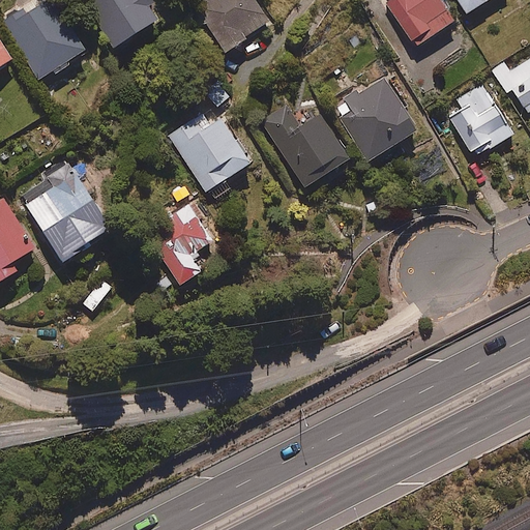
[(22,6),(0,20),(0,21),(37,79),(84,50),(52,0),(45,0),(26,12),(22,6)]
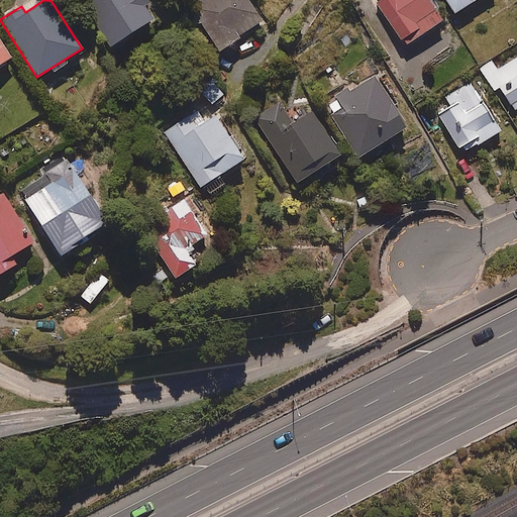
[(81,0),(77,3),(105,47),(152,18),(144,5),(149,2),(147,0),(81,0)]
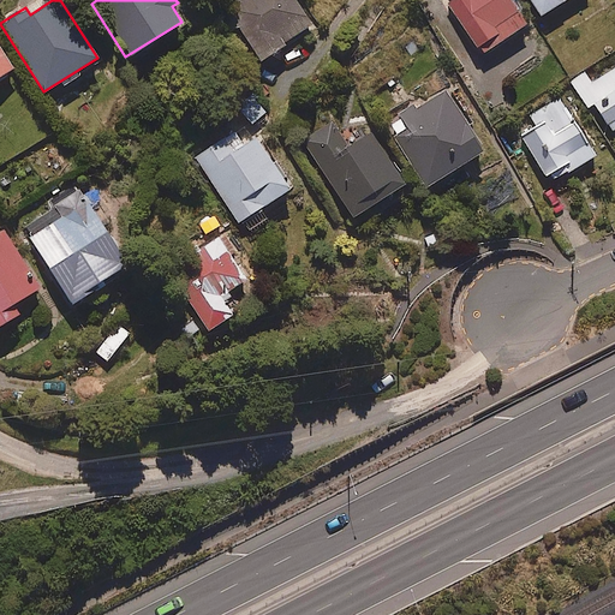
[(314,25),(296,0),(240,0),(224,12),(257,63),(314,25)]
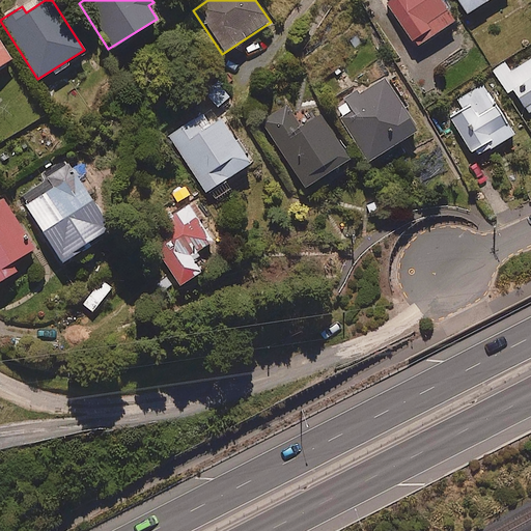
[(386,0),(384,1),(411,40),(414,38),(418,45),(454,20),(440,0),(386,0)]
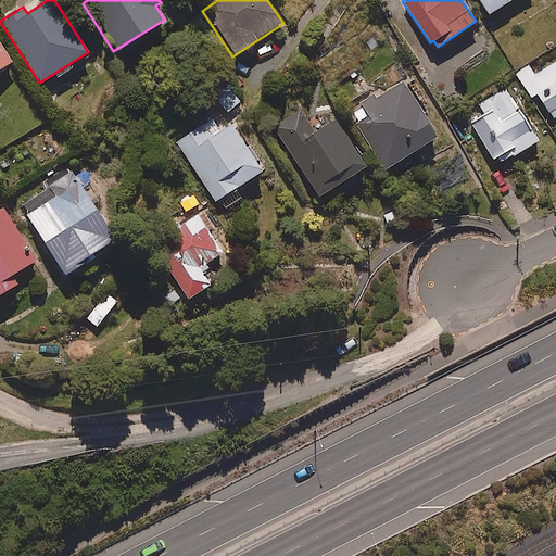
[(478,0),(488,14),(510,0),(478,0)]
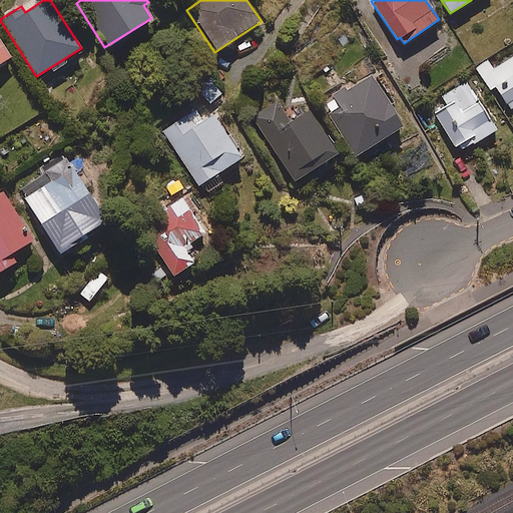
[(0,63),(12,56),(0,36),(0,63)]
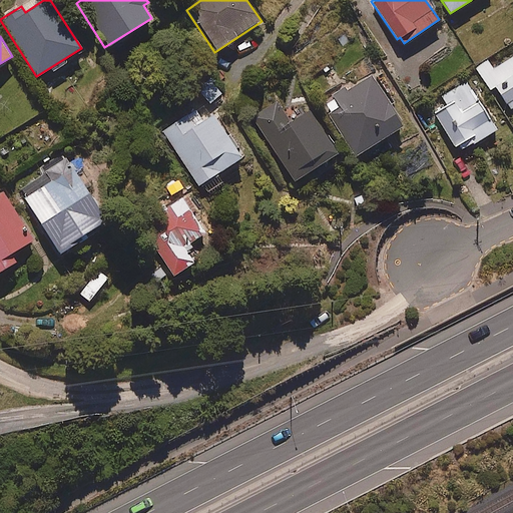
[(512,104),(512,56),(493,70),(486,59),(474,67),(489,91),(495,87),(508,108),(512,104)]
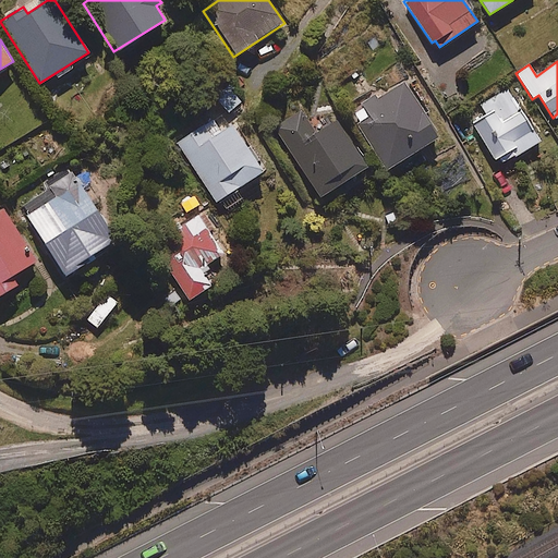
[(377,97),(375,94),(360,102),(368,116),(359,121),(387,168),(439,137),(405,81),(377,97)]
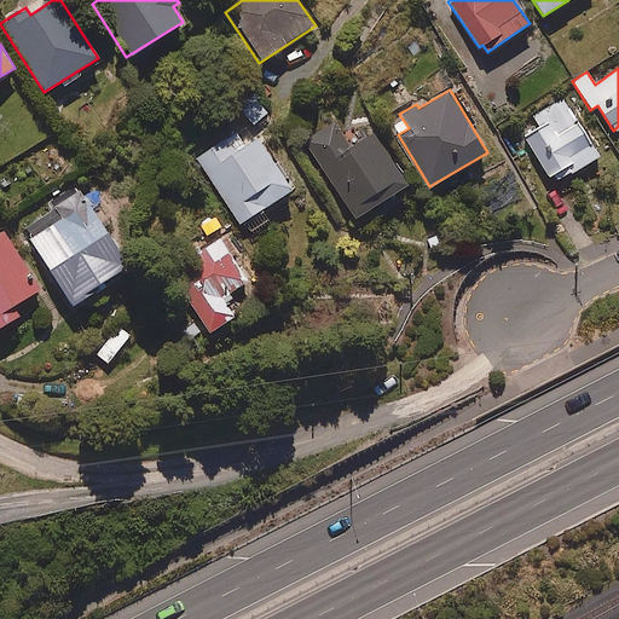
[(599,155),(563,97),(533,115),(539,126),(525,136),(550,177),(554,174),(557,180),(599,155)]
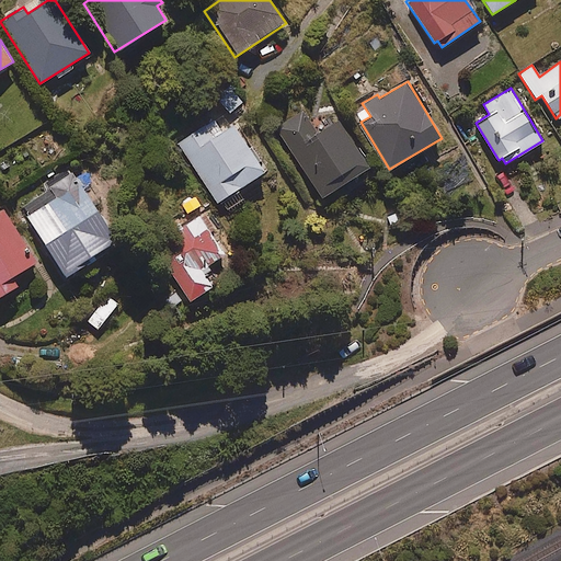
[(318,133),(304,111),(274,130),(321,201),(370,168),(338,119),(318,133)]
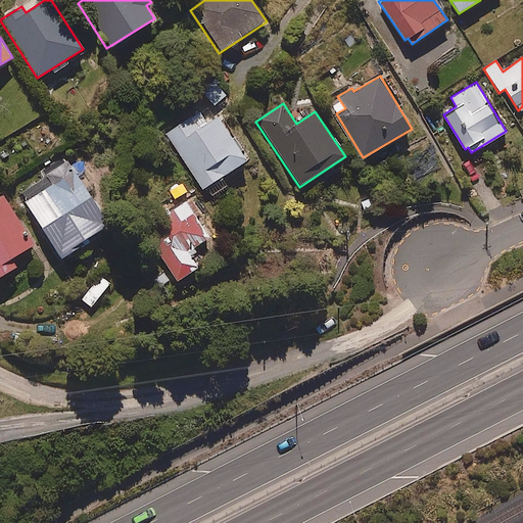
[(164,149),(193,192),(245,158),(218,115),(164,149)]
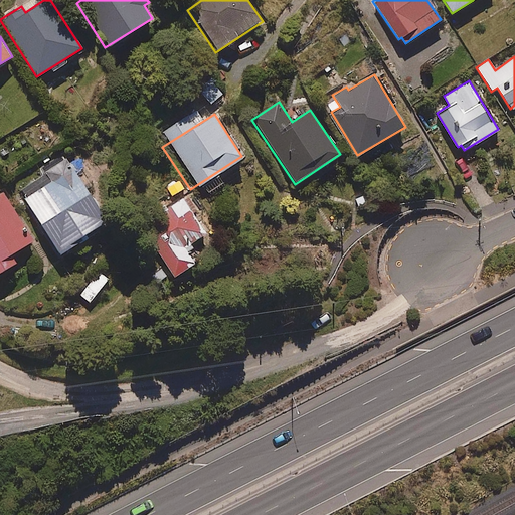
[(109,221),(67,157),(20,187),(27,196),(22,199),(58,254),(109,221)]
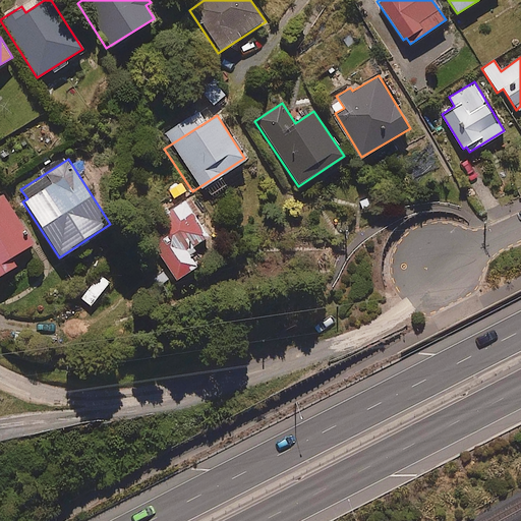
[(35,242),(4,193),(0,195),(0,276),(16,266),(11,256),(35,242)]
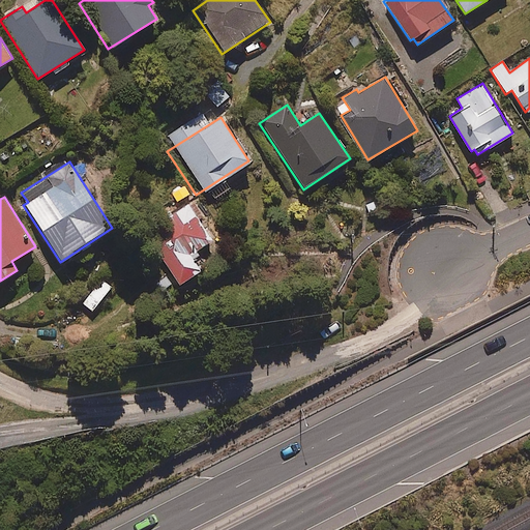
[(188,255),(214,238),(190,203),(145,232),(178,284),(199,270),(188,255)]
